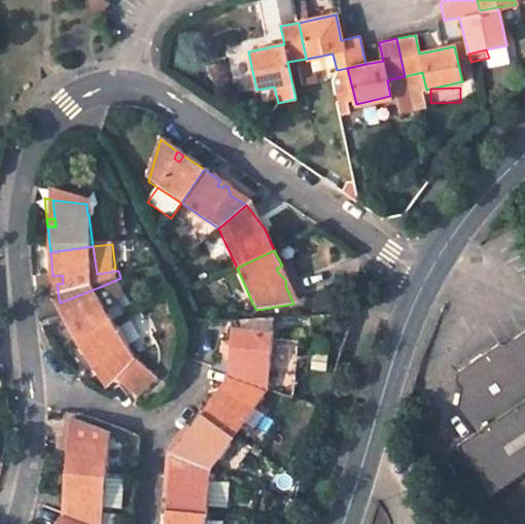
[(57,284),(63,283),(62,275),(53,276),(54,284),(57,284)]
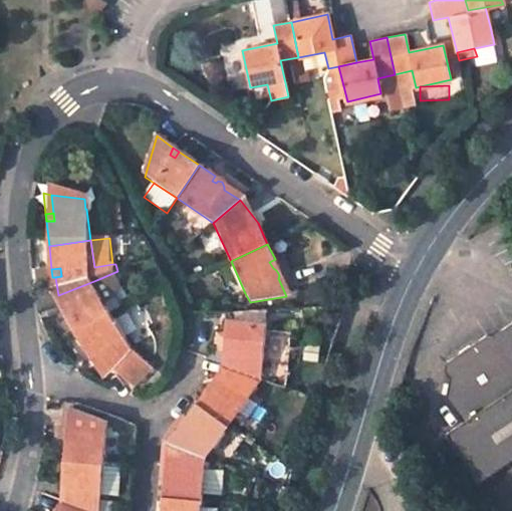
[(67,312),(73,307),(77,314),(70,318),(84,337),(118,311),(111,301),(119,295),(123,288),(124,281),(117,271),(96,280),(58,295),(56,295),(67,312)]
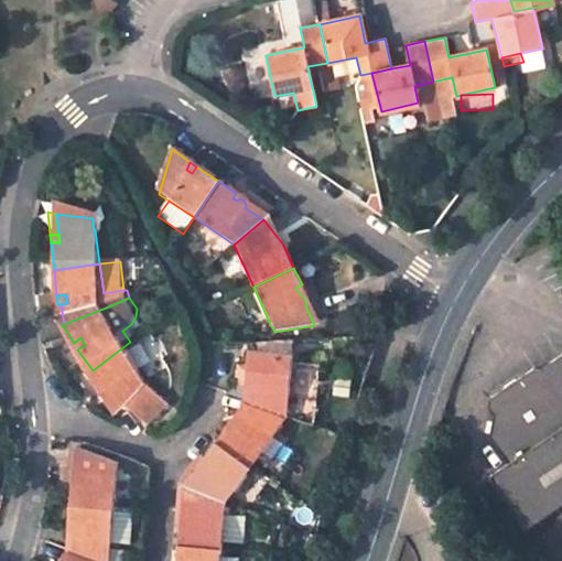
[(85,345),(80,337),(74,343),(73,344),(77,349),(85,345)]
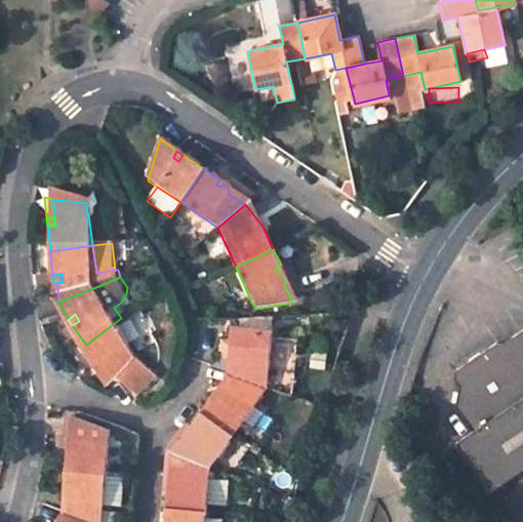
[(142,345),(121,318),(86,345),(102,364),(108,360),(113,366),(125,383),(128,378),(149,355),(142,345)]
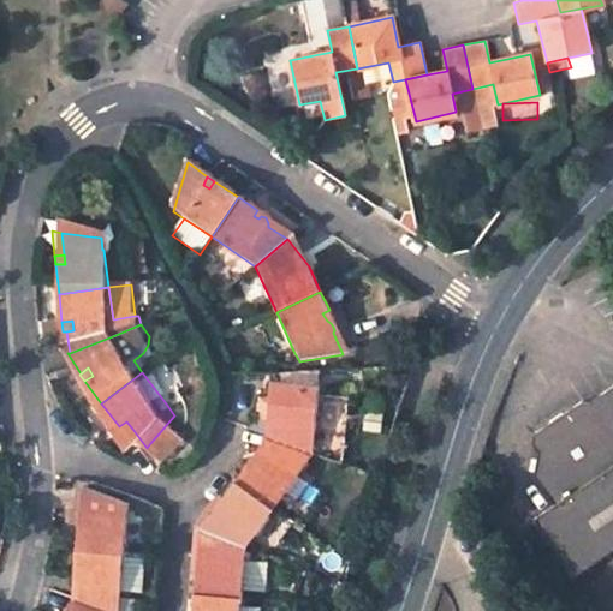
[(279,443),(319,462),(321,437),(329,395),(281,385),(279,406),(284,407),(283,414),(278,417),(277,418),(277,419),(279,426),(283,429),(286,431),(274,429),(272,439),(279,443)]
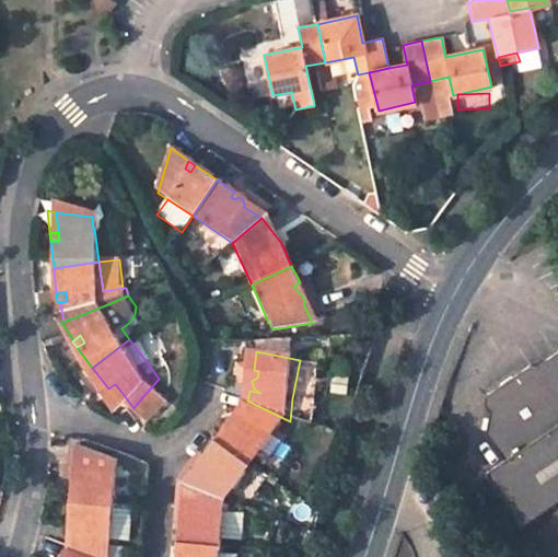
[(557,354),(535,369),(529,368),(486,397),(484,406),(489,415),(485,436),(503,463),(485,474),(521,528),(557,502),(557,354)]
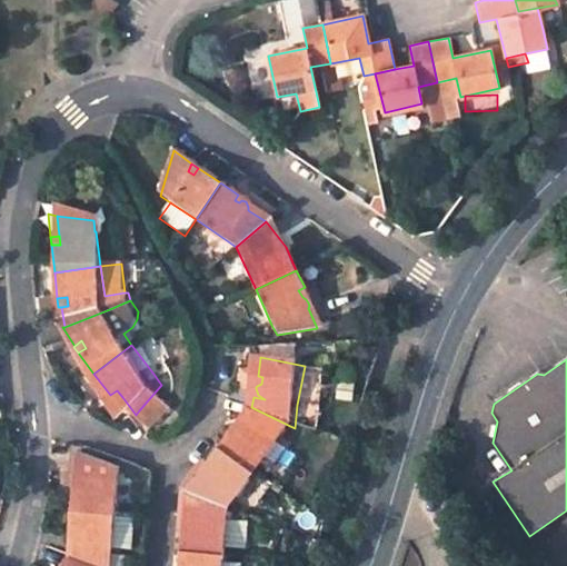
[(165,433),(187,406),(161,385),(139,410),(165,433)]
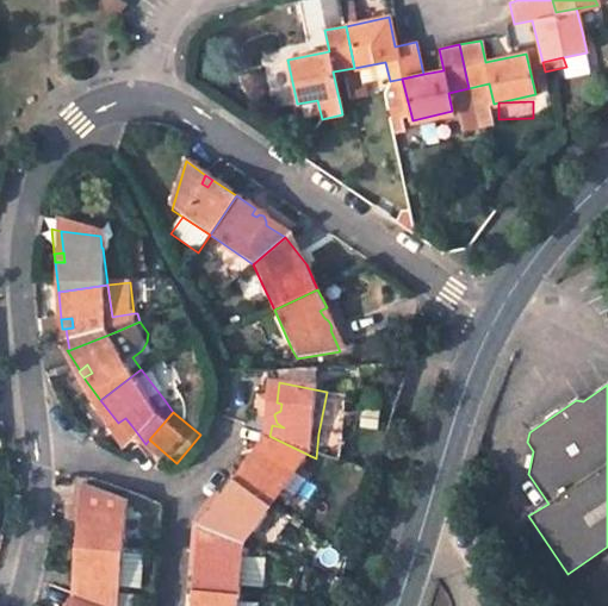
[(124,431),(131,425),(125,418),(118,423),(124,431)]
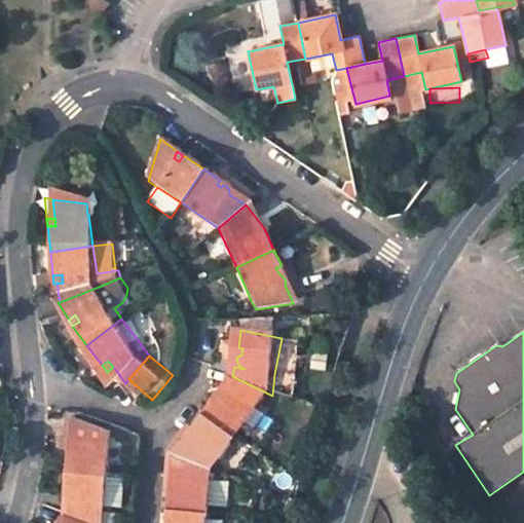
[(107,372),(120,389),(125,383),(113,367),(107,372)]
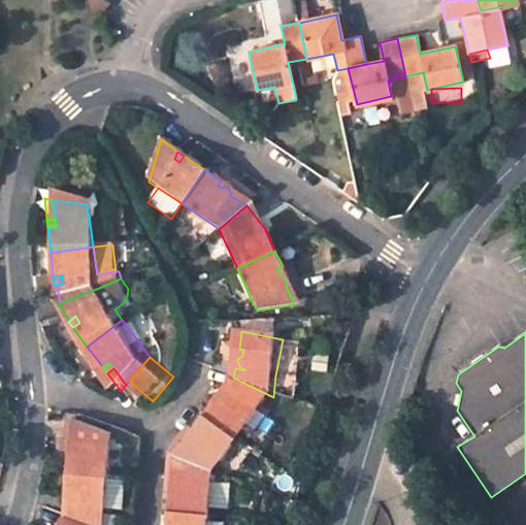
[(240,437),(262,411),(273,397),(239,381),(233,390),(231,388),(228,388),(225,390),(223,393),(224,397),(225,398),(222,402),(217,399),(207,412),(240,437)]
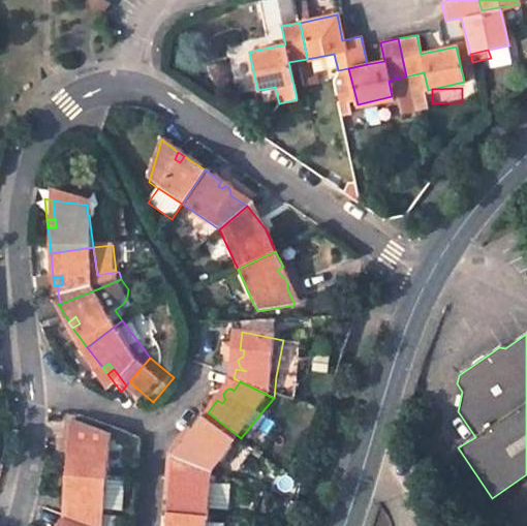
[(216,469),(241,438),(208,412),(192,432),(197,437),(193,443),(187,439),(176,454),(216,469)]
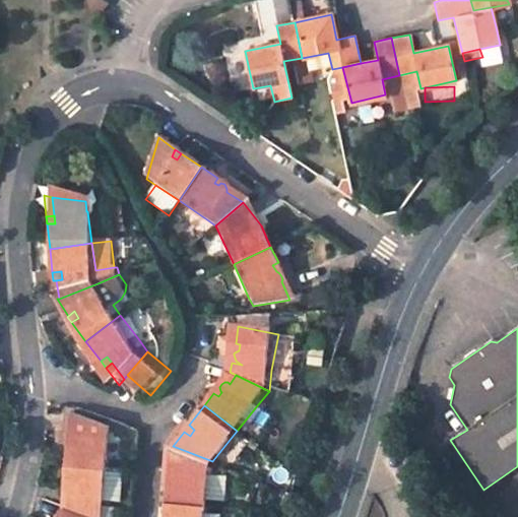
[(107,467),(109,438),(110,427),(68,414),(64,463),(107,467)]
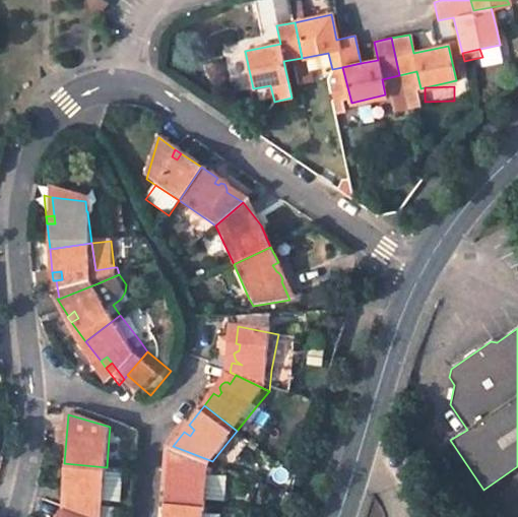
[(184,432),(190,436),(194,430),(189,425),(184,432)]
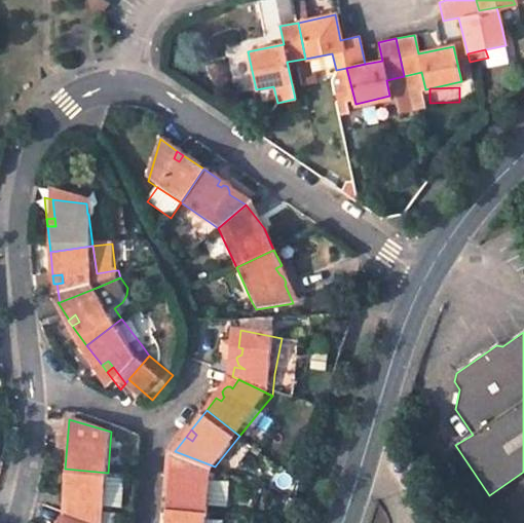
[(167,505),(210,509),(213,478),(215,467),(175,451),(173,450),(171,474),(179,475),(179,482),(170,481),(167,505)]
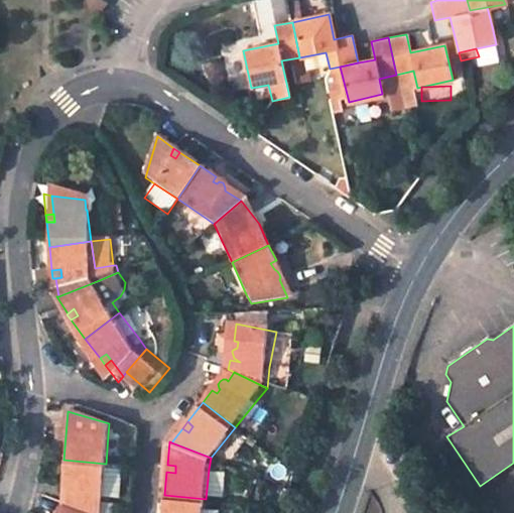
[(101,512),(103,496),(106,464),(63,460),(62,485),(73,485),(72,493),(63,504),(66,505),(90,512),(101,512)]
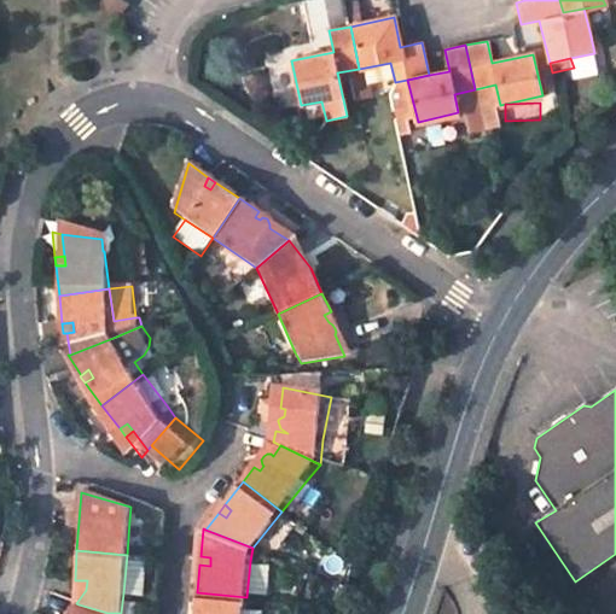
[(201,556),(199,565),(210,566),(210,557),(201,556)]
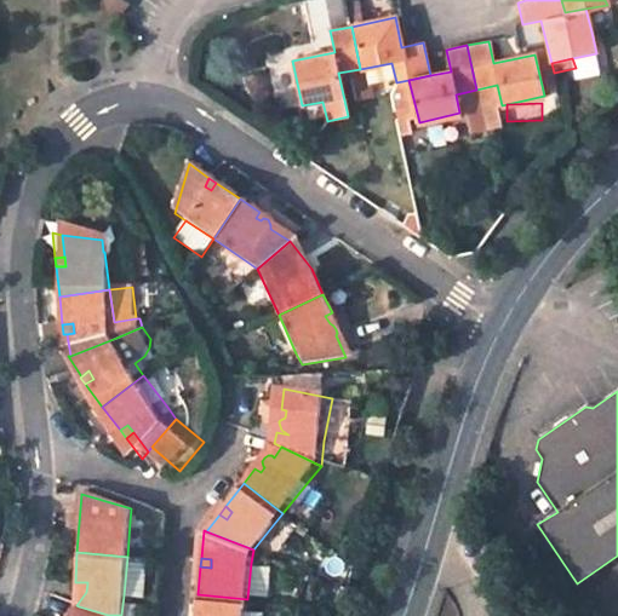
[(74,592),(86,592),(87,582),(75,582),(74,592)]
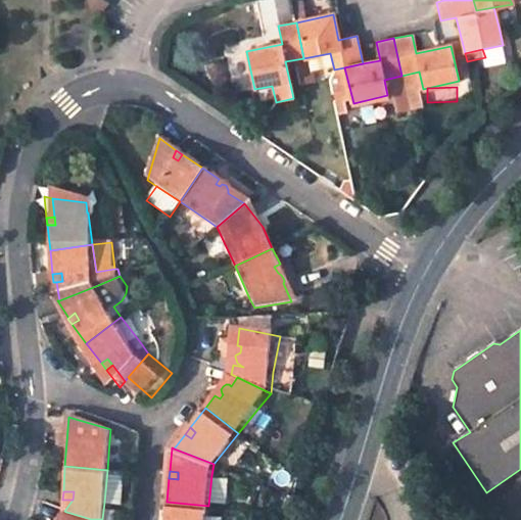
[(64,511),(73,500),(62,500),(62,510),(64,511)]
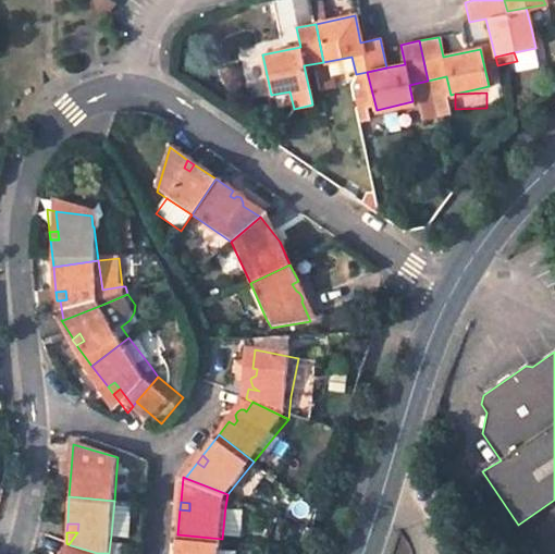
[(222,539),(177,534),(174,553),(221,553),(222,548),(222,539)]
